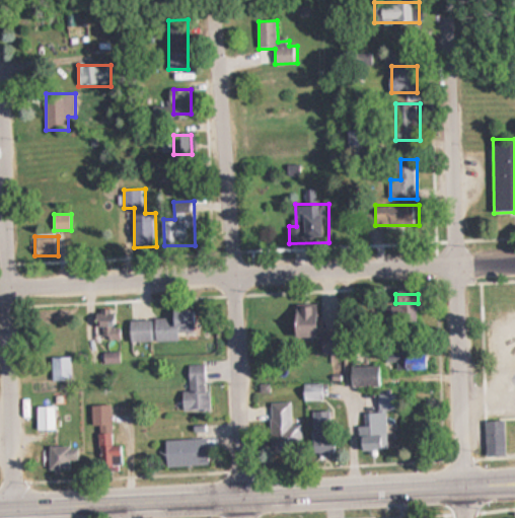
[(318,304),(294,304),(294,338),(323,338),(323,323),(318,323),(318,304)]
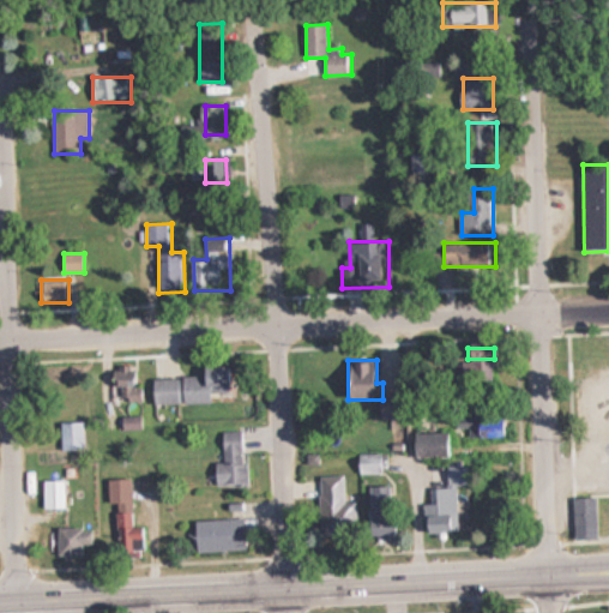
[(213,403),(213,394),(234,394),(233,366),(202,367),(202,377),(152,378),(154,404),(213,403)]
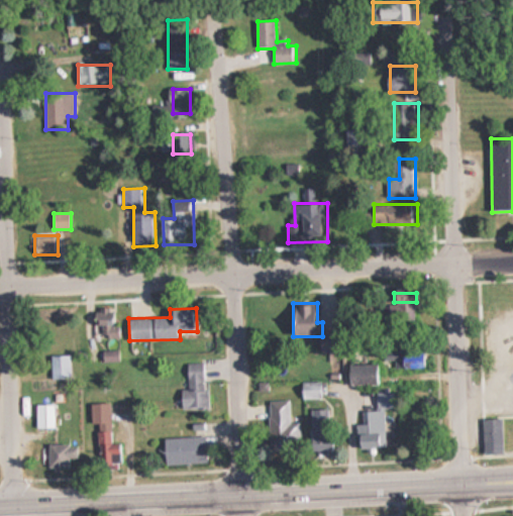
[(118,338),(118,309),(96,309),(96,338),(118,338)]
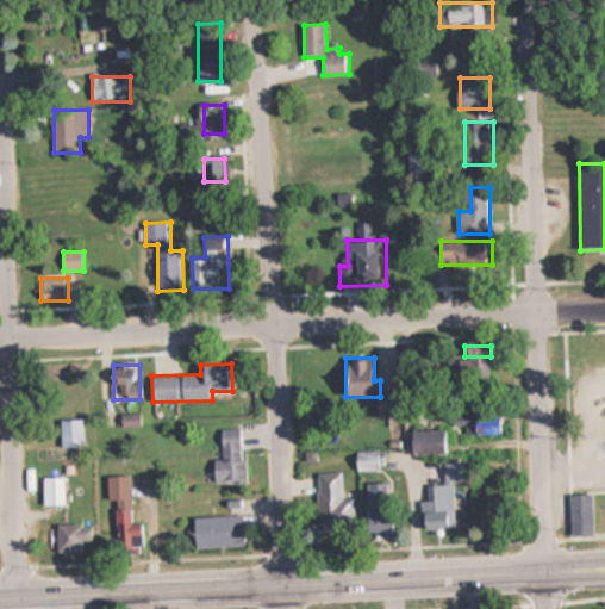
[(487,377),(485,366),(471,367),(472,379),(487,377)]
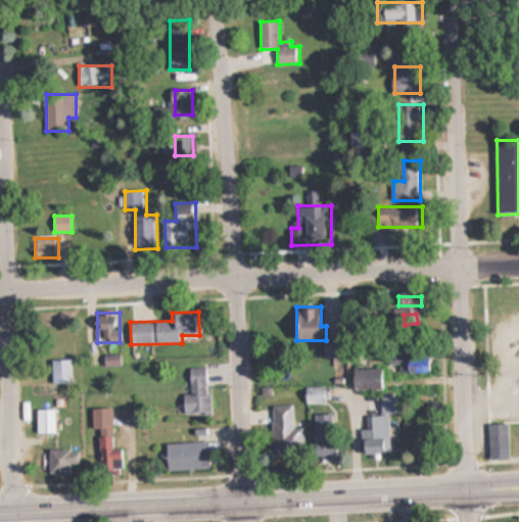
[(518,340),(502,340),(502,363),(518,362),(518,340)]
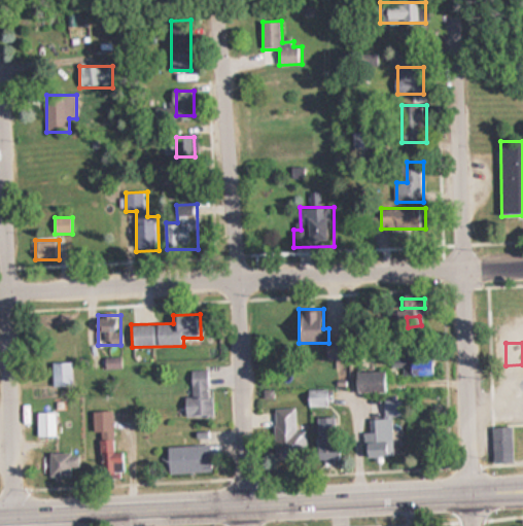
[(405,375),(433,375),(433,356),(393,356),(393,365),(405,365),(405,375)]
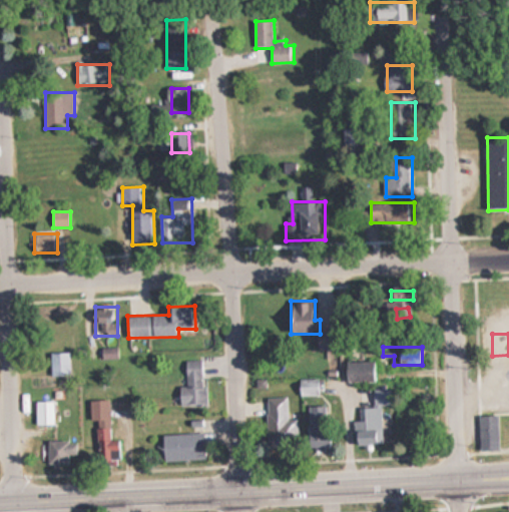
[(103,350),(104,359),(119,356),(118,348),(103,350)]
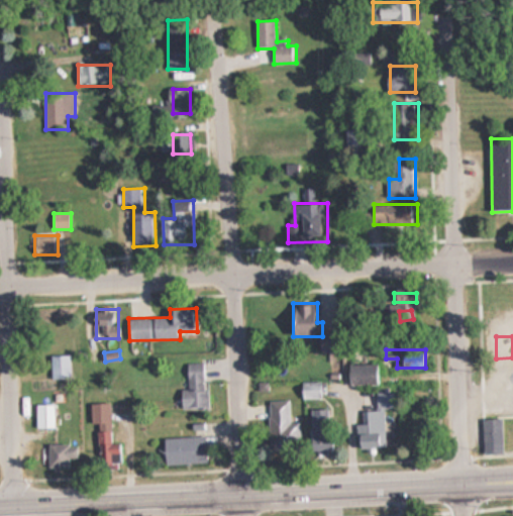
[(52,355),(52,379),(72,379),(72,355),(52,355)]
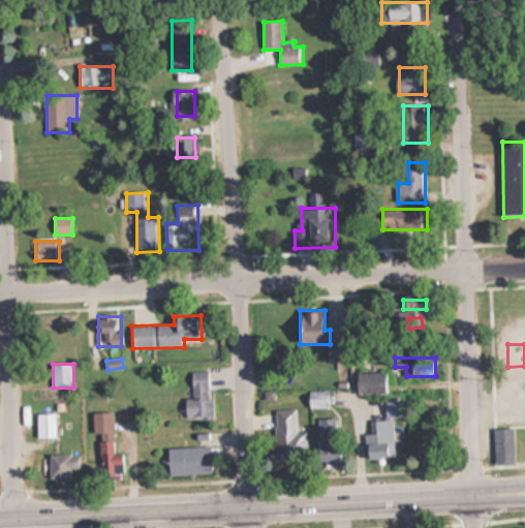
[(213,417),(213,371),(192,371),(192,399),(185,399),(185,417),(213,417)]
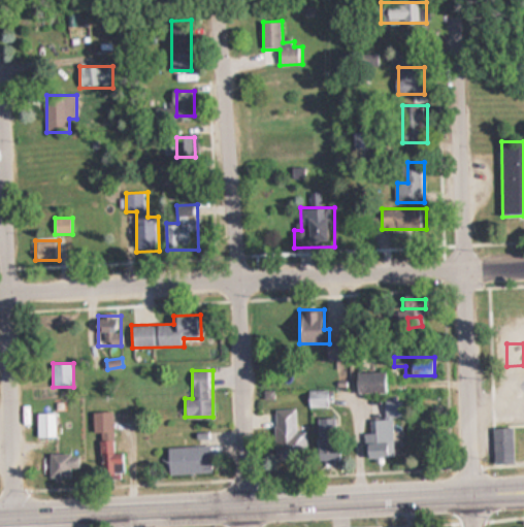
[(389,392),(389,372),(357,372),(357,392),(389,392)]
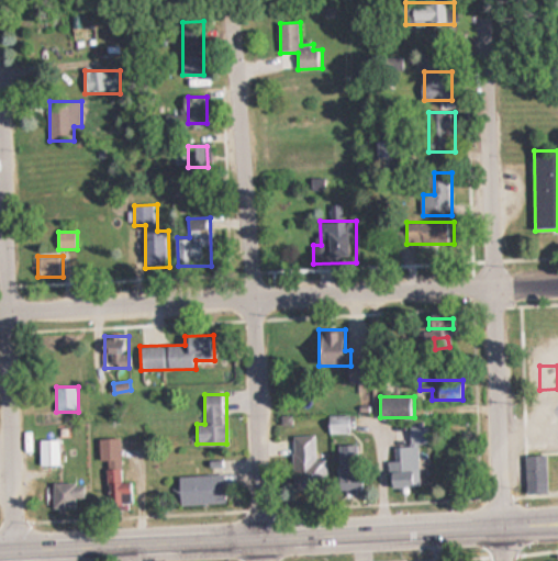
[(420,442),(426,442),(427,427),(391,427),(390,487),(415,487),(415,473),(419,473),(420,442)]
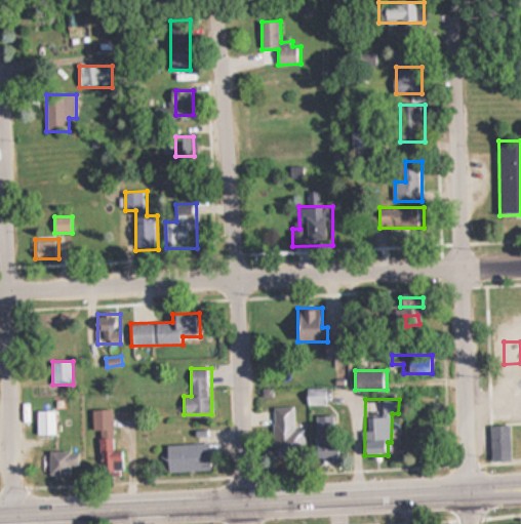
[(274,407),(274,449),(296,449),(296,407),(274,407)]
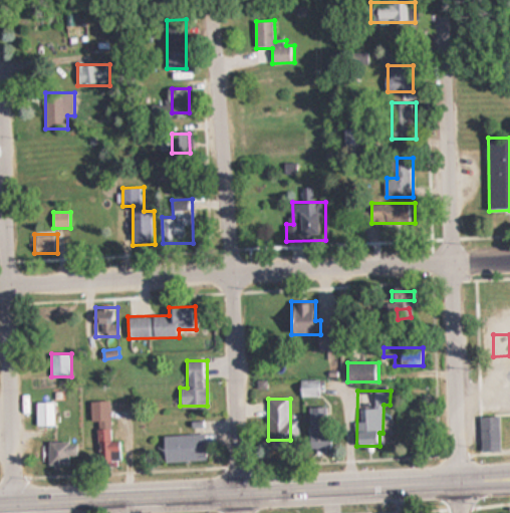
[(112,442),(111,401),(94,401),(96,461),(122,460),(122,441),(112,442)]
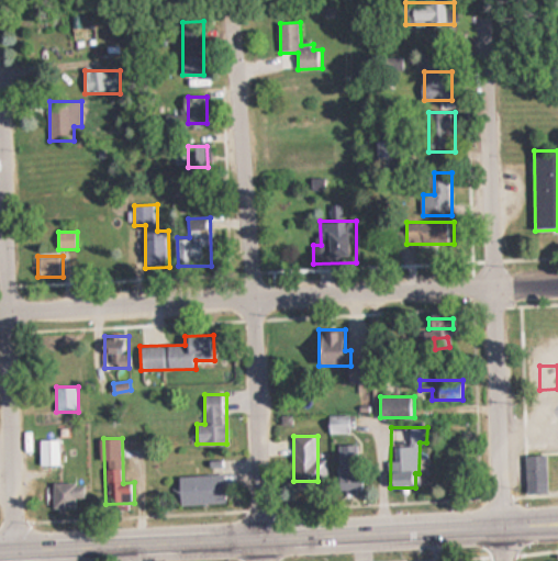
[(59,439),(40,439),(40,466),(59,466),(59,439)]
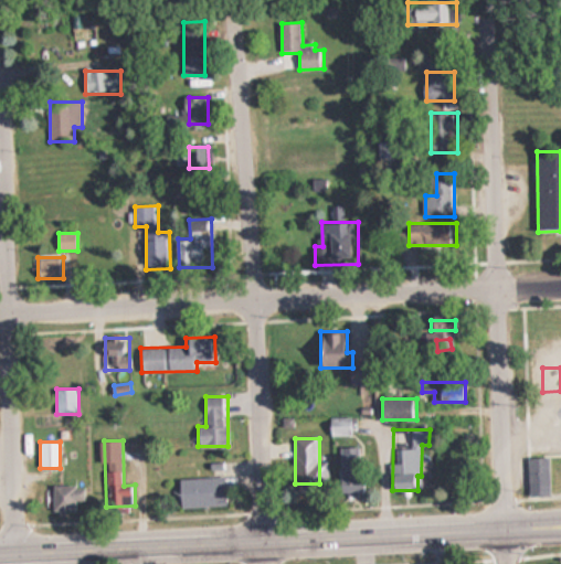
[(340,495),(368,495),(368,459),(339,459),(340,495)]
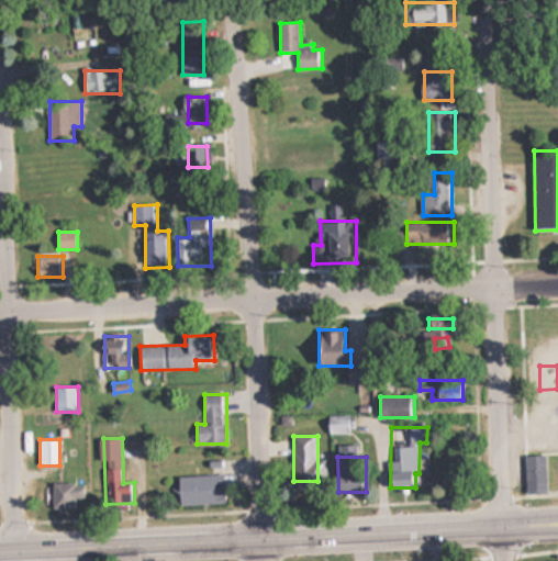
[(549,457),(526,457),(526,493),(549,493),(549,457)]
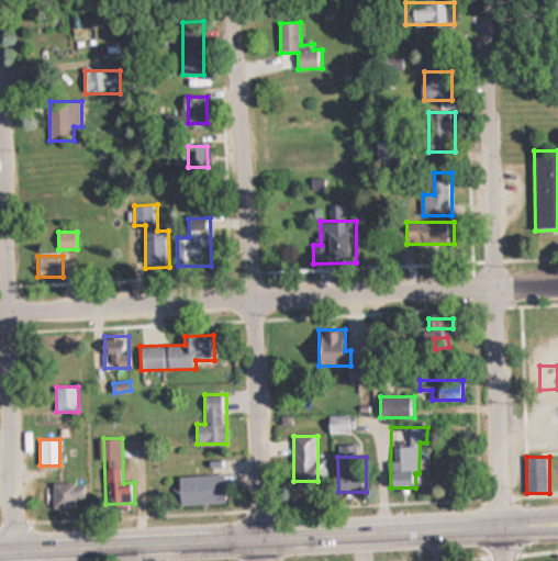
[(223,475),(178,475),(178,505),(224,504),(223,475)]
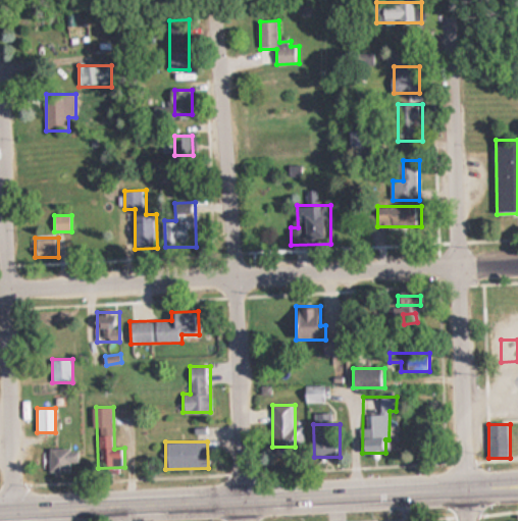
[(48,472),(76,472),(76,449),(48,449),(48,472)]
